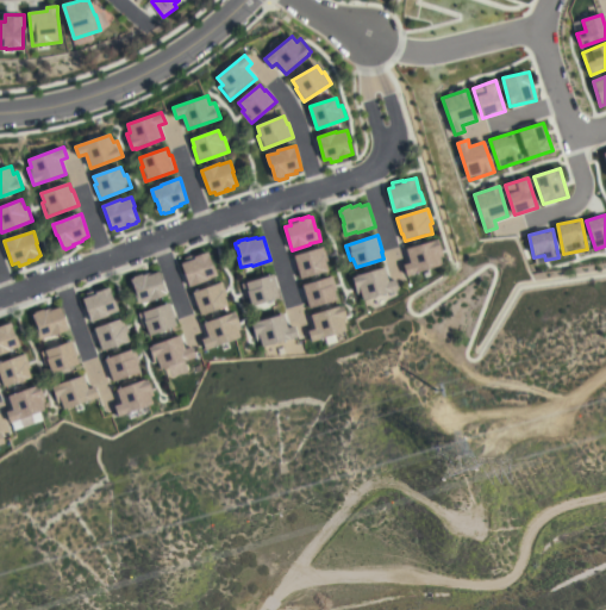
[(439,240),(444,256),(441,257),(443,265),(417,273),(407,277),(405,265),(411,263),(407,249),(439,240)]
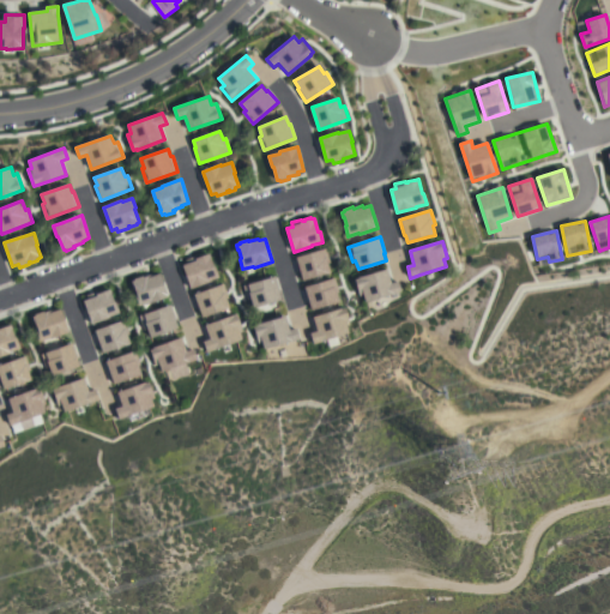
[(327,248),(332,263),(328,264),(332,274),(326,275),(305,281),(302,274),(301,274),(296,258),(327,248)]
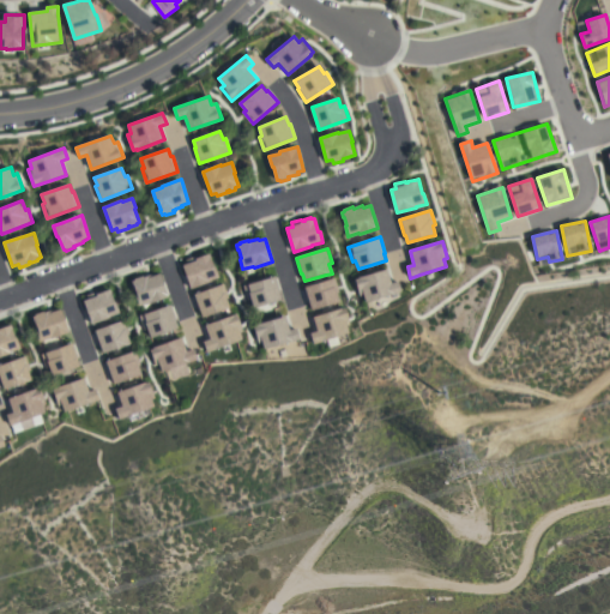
[(183,265),(188,264),(187,259),(198,256),(198,258),(200,258),(200,256),(205,254),(210,253),(215,268),(217,268),(219,277),(209,281),(207,284),(192,289),(183,265)]
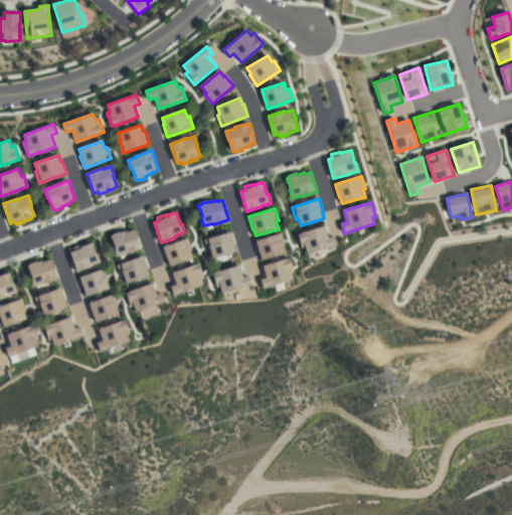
[(329,237),(335,235),(338,245),(330,247),(330,246),(308,253),(306,247),(303,248),(299,234),(302,233),(326,225),(329,237)]
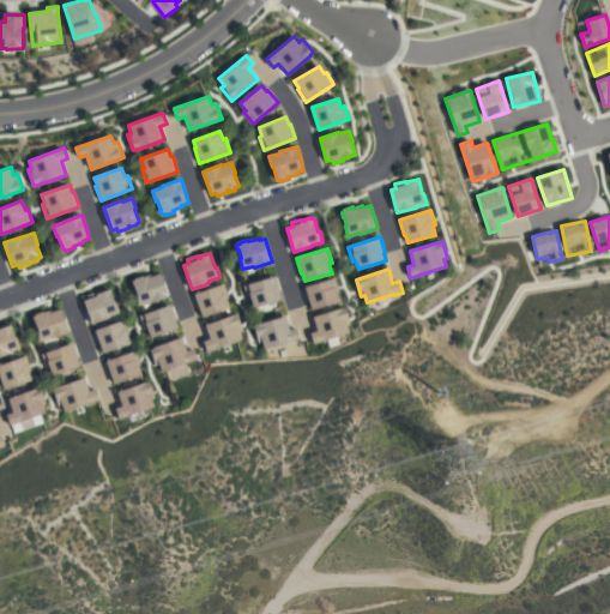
[(151,304),(151,302),(140,306),(137,294),(138,293),(136,287),(134,287),(133,281),(136,281),(136,280),(144,276),(144,277),(153,275),(155,276),(162,274),(169,296),(151,304)]
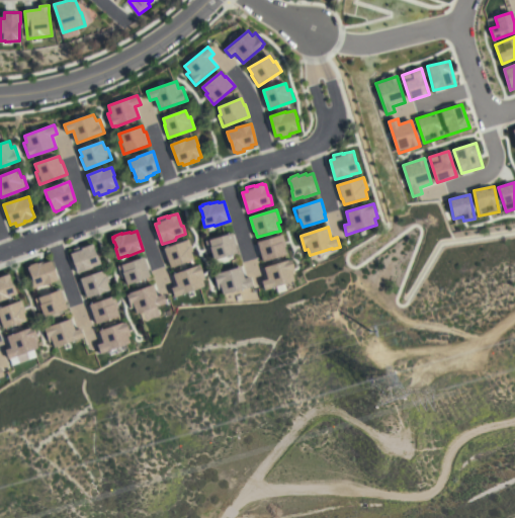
[(215,260),(212,253),(210,253),(206,241),(234,233),(238,247),(237,247),(239,253),(215,260)]
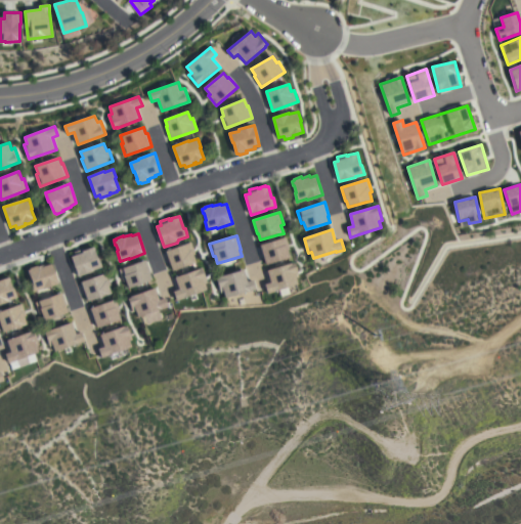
[(288,237),(291,250),(289,250),(291,257),(267,265),(265,258),(264,259),(260,246),(288,237)]
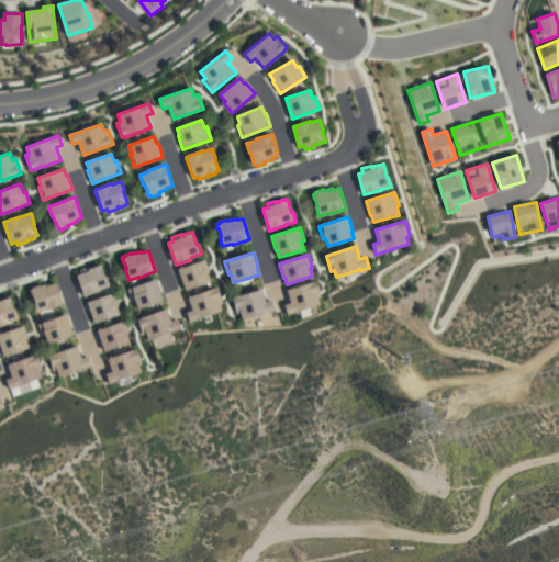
[(207,260),(211,272),(209,273),(211,282),(207,284),(207,283),(186,291),(183,284),(182,284),(177,270),(207,260)]
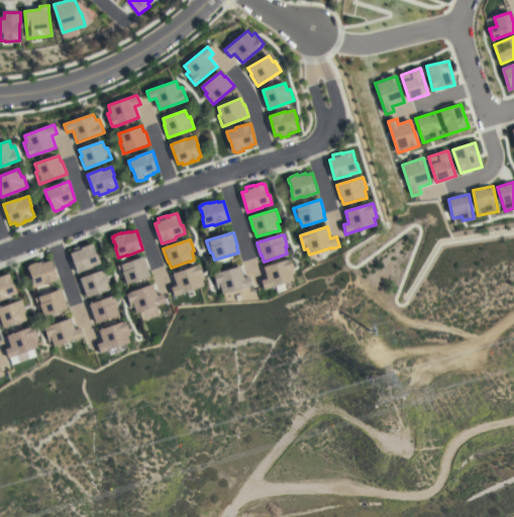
[(72,253),(76,251),(75,248),(83,245),(84,247),(85,246),(85,245),(90,243),(90,244),(94,243),(98,255),(99,254),(102,264),(92,267),(93,268),(78,273),(72,253)]
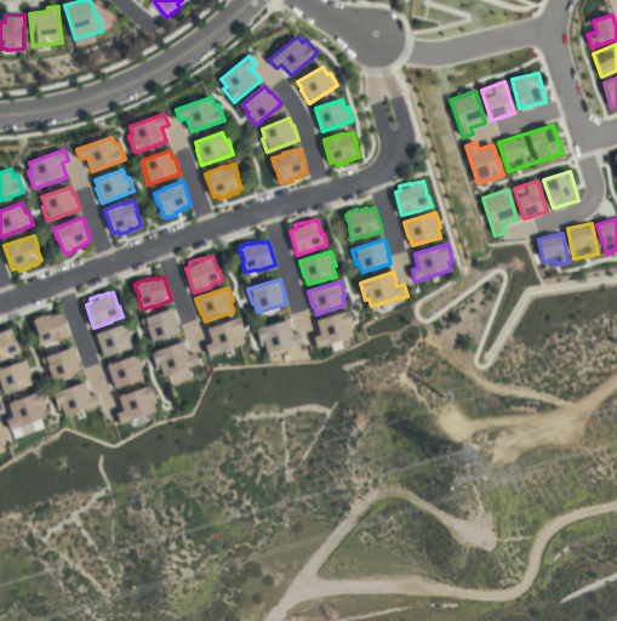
[(154,342),(150,334),(148,334),(143,319),(175,308),(181,324),(178,324),(182,332),(154,342)]
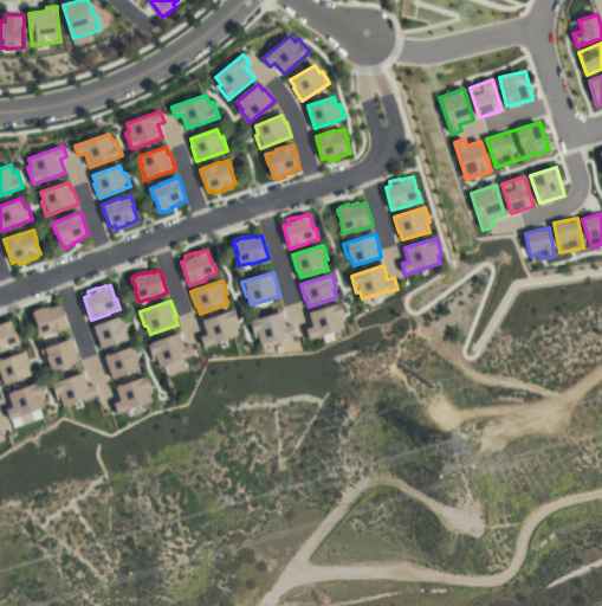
[(338,304),(338,305),(342,304),(347,321),(343,322),(344,328),(319,336),(310,340),(306,329),(314,327),(310,313),(338,304)]
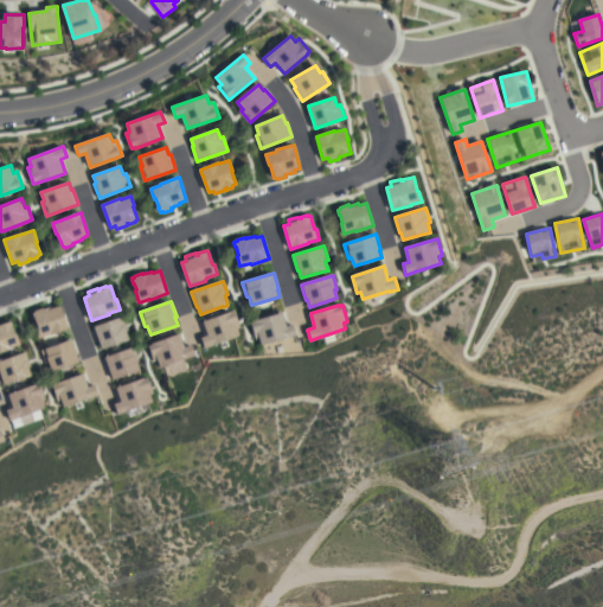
[(52,336),(51,334),(42,338),(37,326),(38,326),(36,318),(34,318),(33,313),(36,312),(36,311),(44,308),(45,310),(55,306),(55,308),(62,306),(70,328),(52,336)]
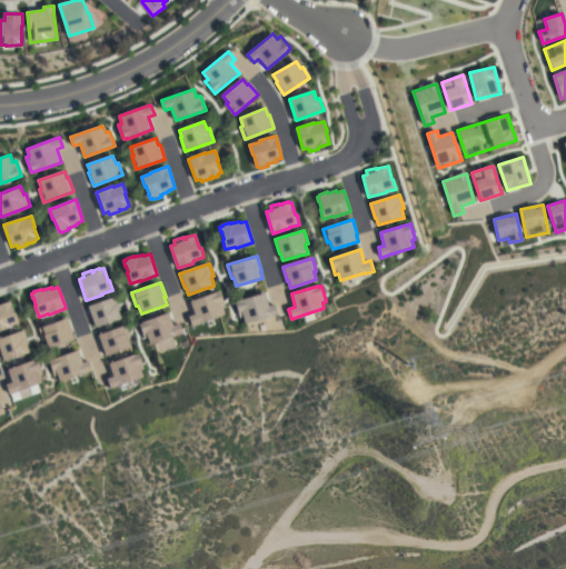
[(220,291),(226,306),(222,307),(226,315),(192,327),(189,317),(196,315),(191,301),(220,291)]
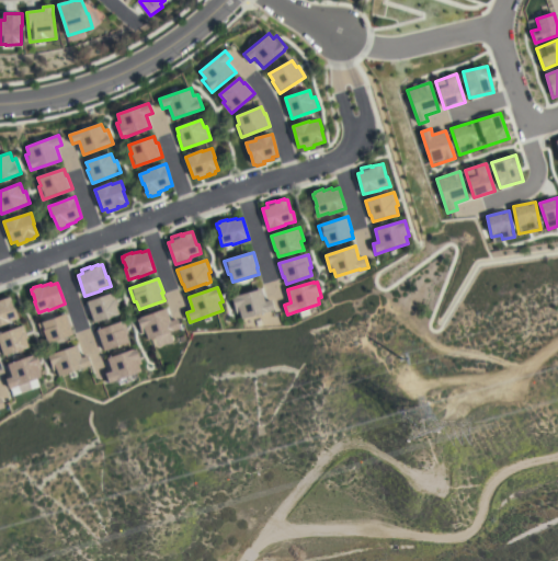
[(265,301),(272,300),(275,310),(266,312),(242,319),(240,312),(237,313),(232,298),(236,298),(236,297),(262,288),(265,301)]
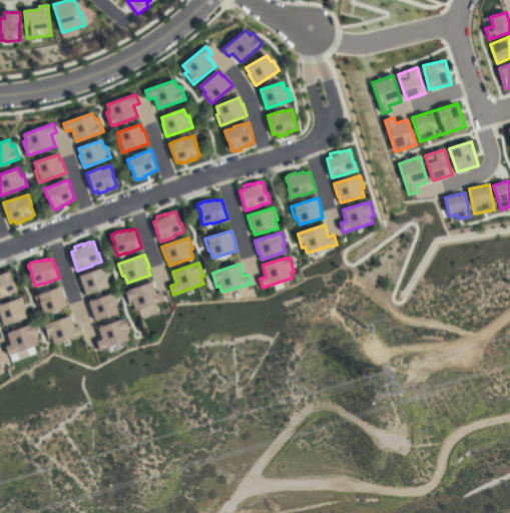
[(105,268),(109,280),(107,281),(110,288),(105,290),(105,289),(87,296),(85,290),(84,290),(79,277),(105,268)]
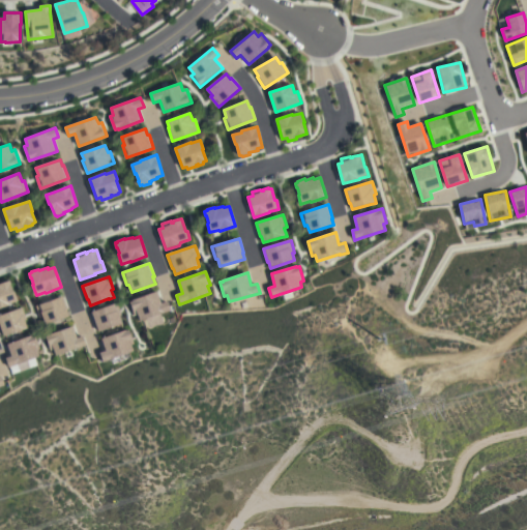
[(0,285),(2,284),(1,283),(7,281),(7,282),(10,281),(15,293),(16,292),(19,301),(8,304),(8,305),(0,307),(0,285)]
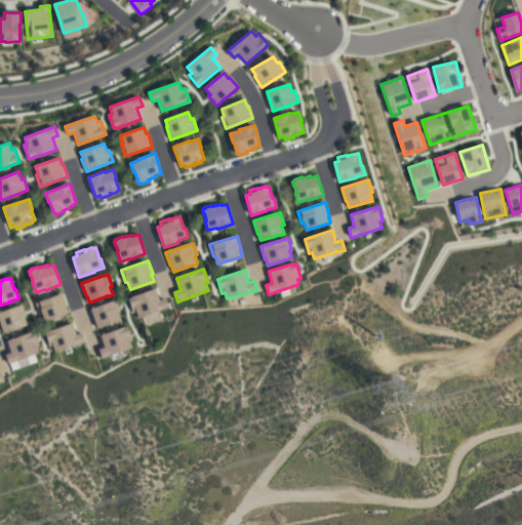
[(156,288),(160,300),(166,298),(169,308),(161,311),(161,310),(139,318),(137,312),(134,313),(129,299),(132,298),(132,297),(156,288)]
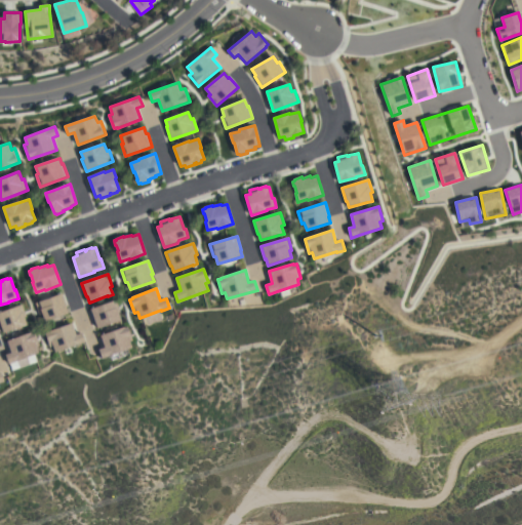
[(46,322),(43,314),(41,315),(36,303),(64,293),(69,307),(68,307),(70,313),(46,322)]
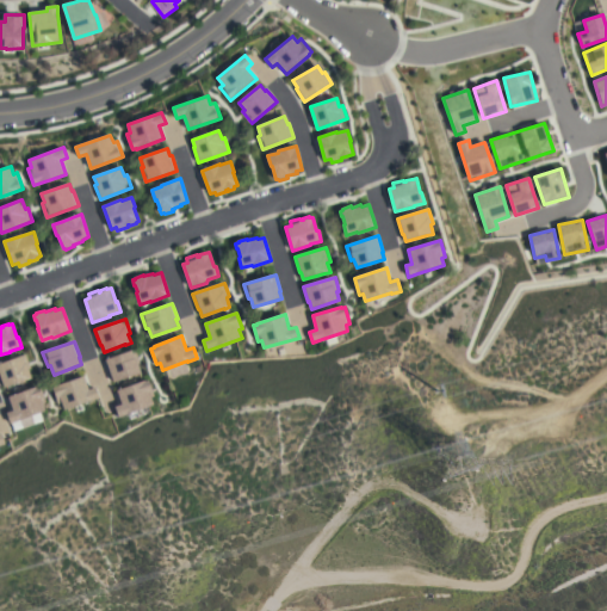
[(115,382),(112,375),(111,376),(105,359),(136,349),(142,363),(138,364),(142,372),(115,382)]
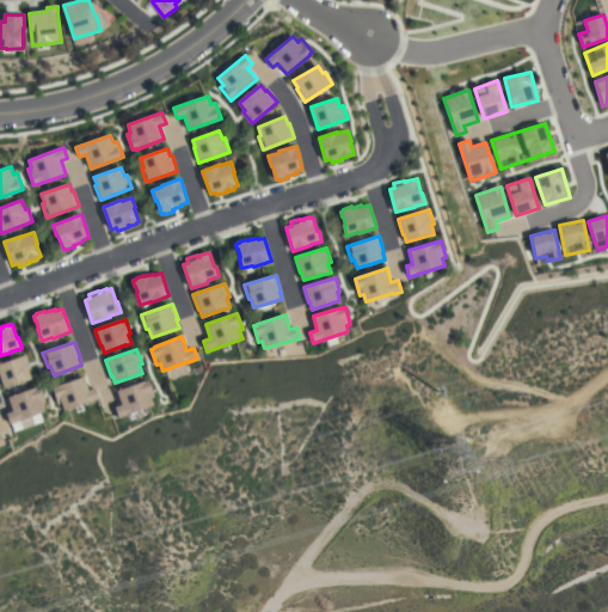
[(0,363),(26,355),(32,368),(30,369),(32,379),(28,381),(26,380),(5,389),(2,380),(1,381),(0,378),(0,363)]
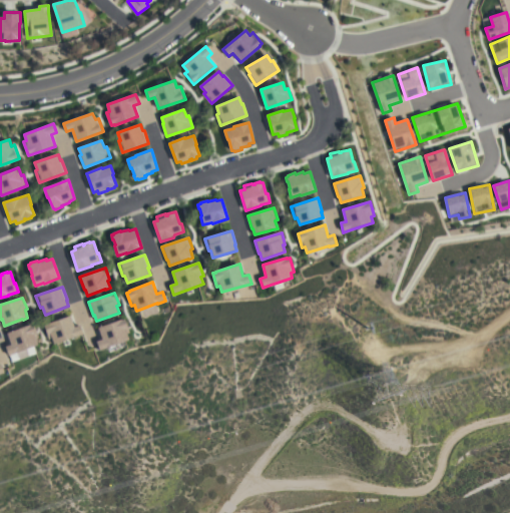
[(71,316),(75,328),(81,326),(84,334),(55,345),(53,339),(50,340),(45,326),(48,325),(47,324),(71,316)]
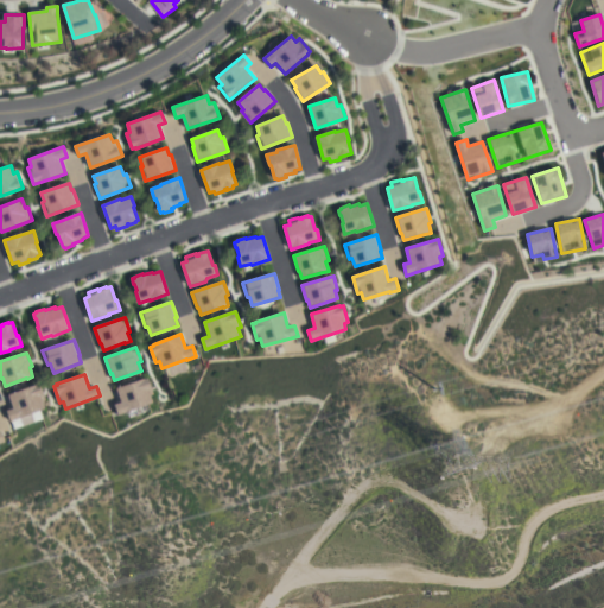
[(145,379),(145,380),(148,379),(154,394),(151,396),(153,403),(126,412),(127,412),(119,416),(115,405),(122,403),(118,388),(145,379)]
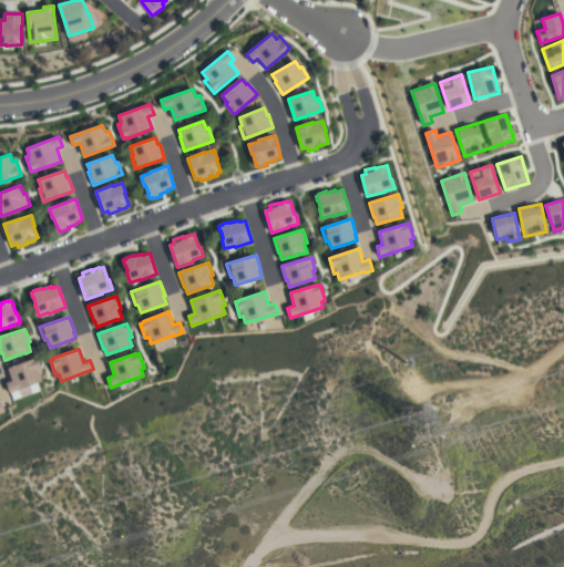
[(39,358),(43,373),(40,374),(43,381),(18,390),(19,391),(10,393),(7,383),(13,381),(9,368),(39,358)]
